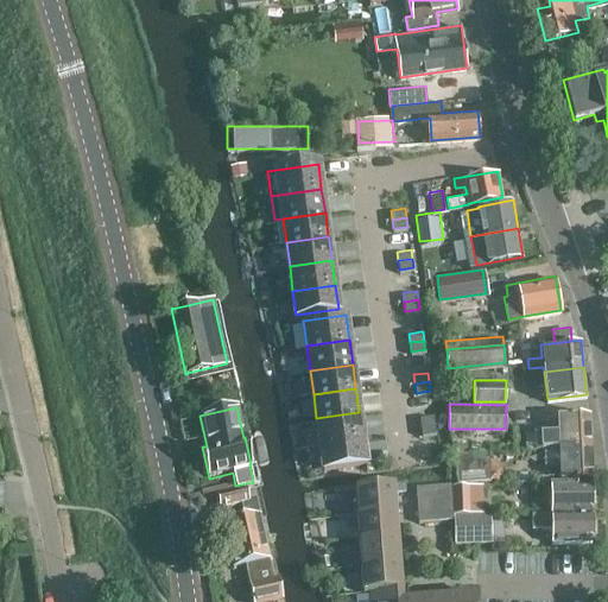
[(359,412),(316,418),(320,442),(362,436),(359,412)]
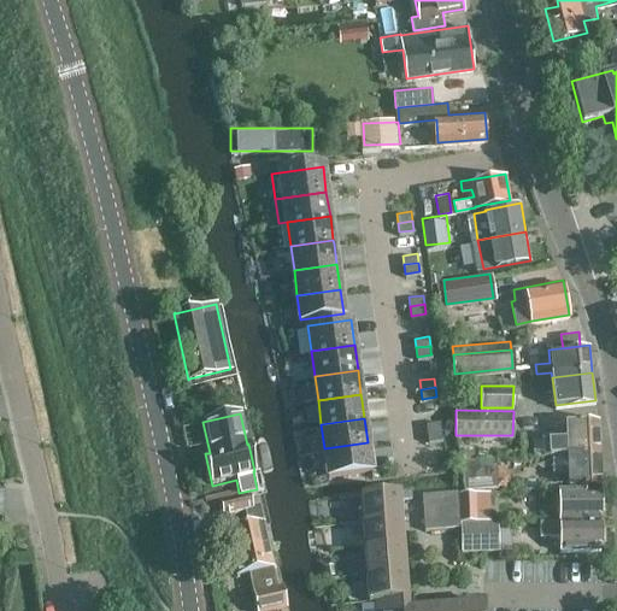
[(566,441),(542,442),(544,453),(599,451),(598,418),(565,419),(566,441)]
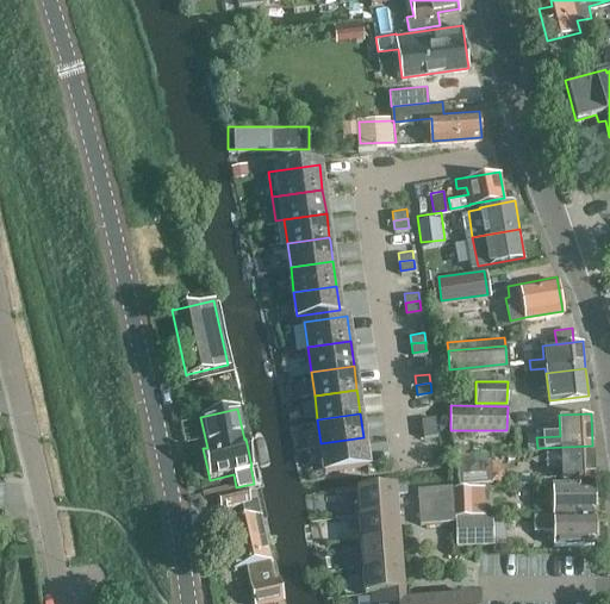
[(435,415),(421,417),(422,427),(436,424),(435,415)]
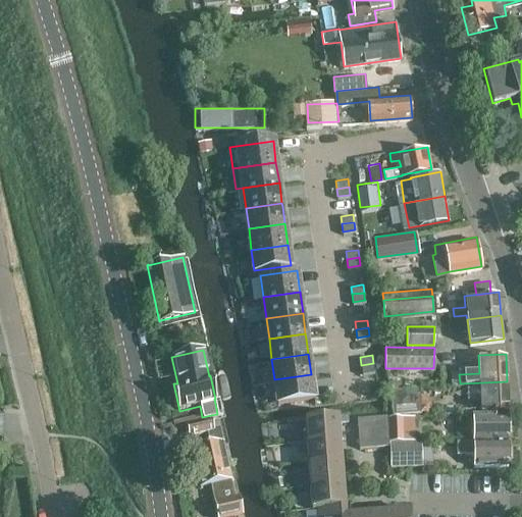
[(373,363),(361,365),(362,372),(374,371),(373,363)]
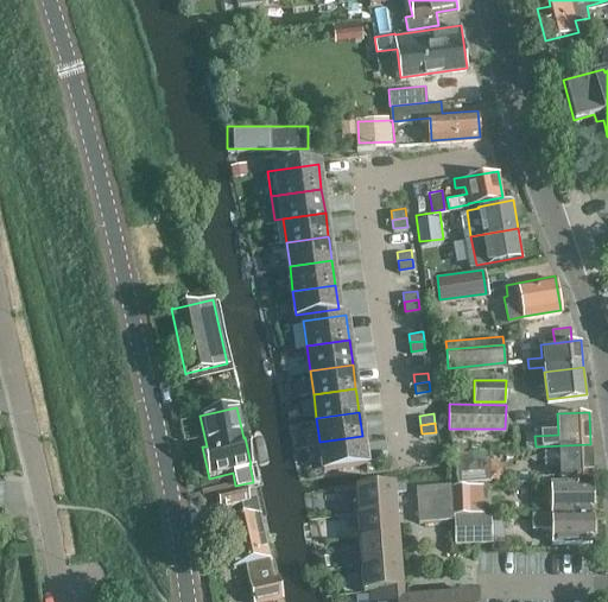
[(362,436),(320,442),(323,467),(366,461),(365,450),(362,436)]
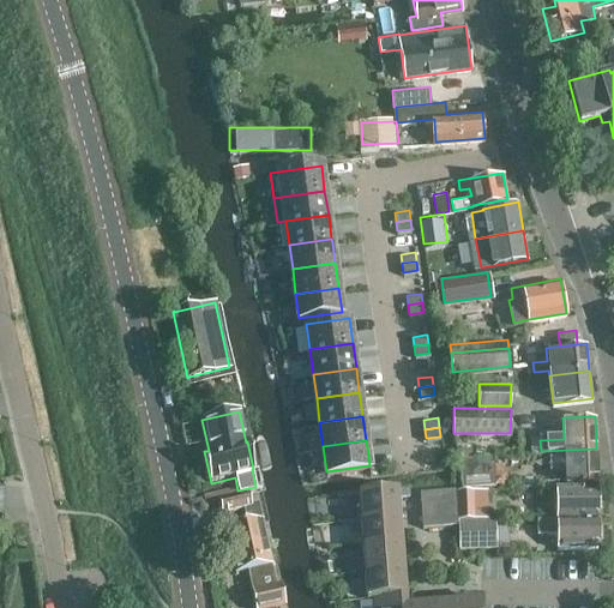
[(596,449),(541,451),(541,455),(565,453),(565,457),(551,457),(551,468),(565,468),(566,481),(597,480),(596,449)]
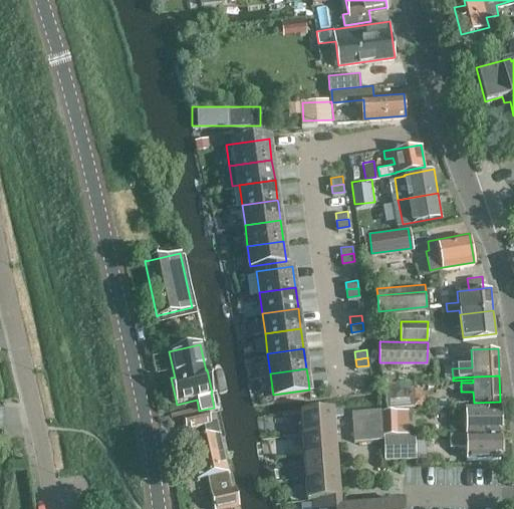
[(384,383),(387,407),(415,404),(413,379),(384,383)]
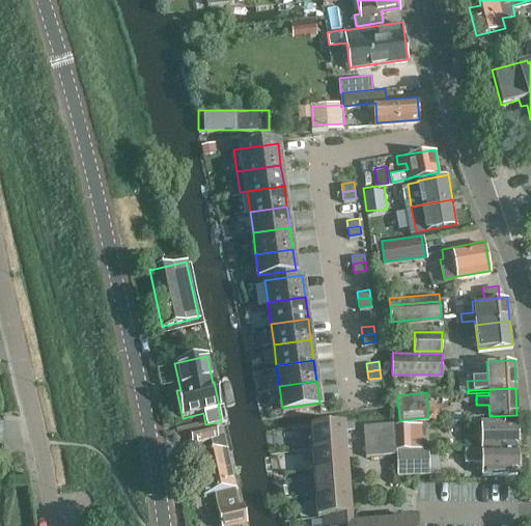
[(310,423),(312,446),(345,444),(343,421),(310,423)]
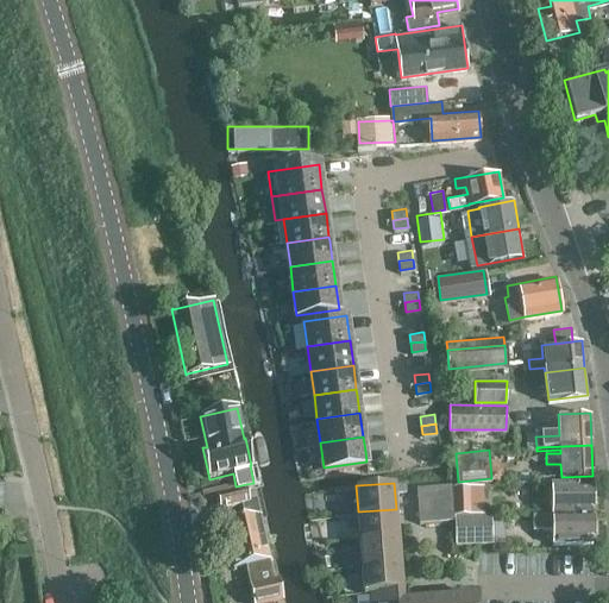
[(453,513),(451,484),(451,483),(416,487),(419,521),(454,517),(453,513)]
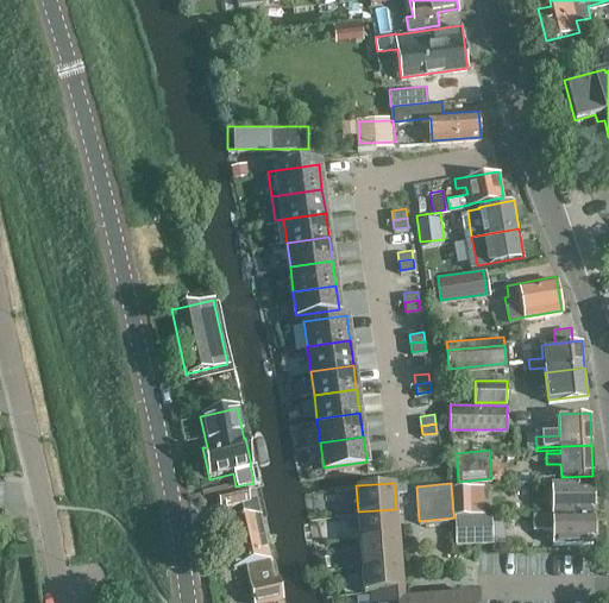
[(469,483),(451,484),(453,513),(470,512),(469,483)]
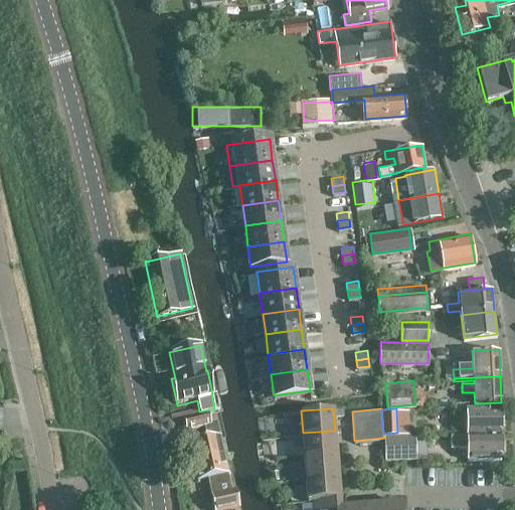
[(467,409),(467,425),(467,433),(502,433),(502,408),(467,409)]
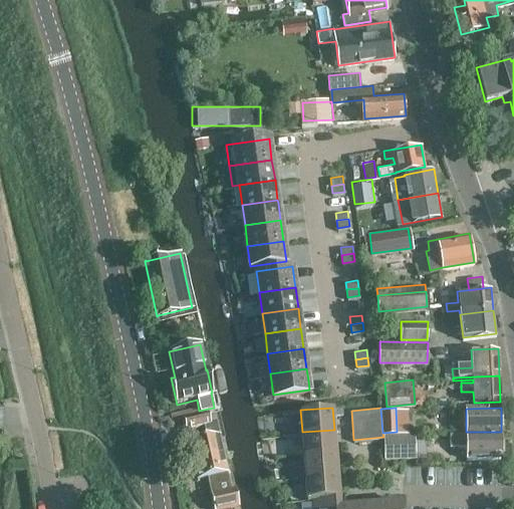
[(192,452),(193,459),(223,452),(216,418),(210,419),(208,409),(199,411),(184,415),(187,427),(204,423),(205,432),(191,435),(192,440),(189,440),(190,443),(188,445),(189,450),(192,452)]
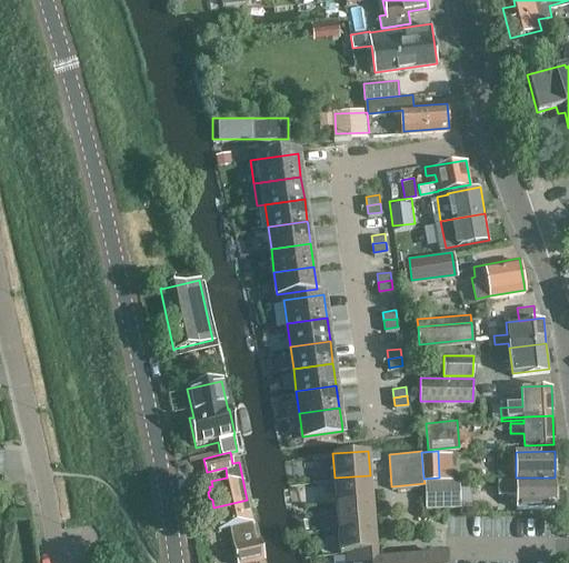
[(335,478),(336,502),(372,500),(370,475),(335,478)]
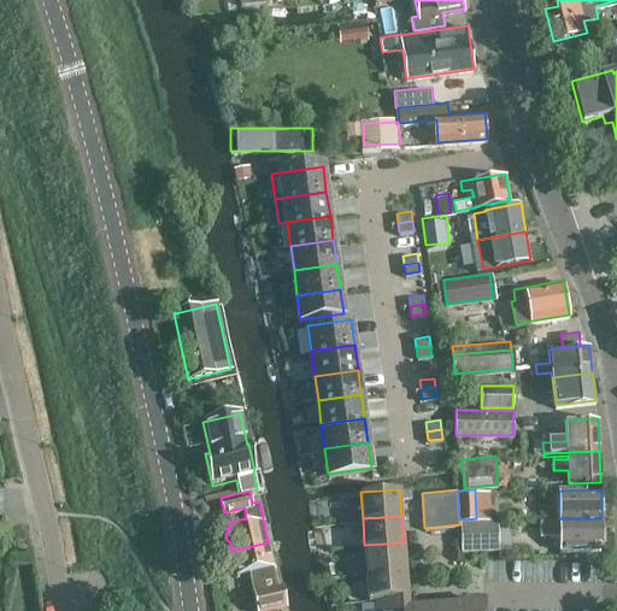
[(553,520),(540,520),(540,534),(559,534),(560,548),(603,547),(601,518),(559,520),(553,520)]
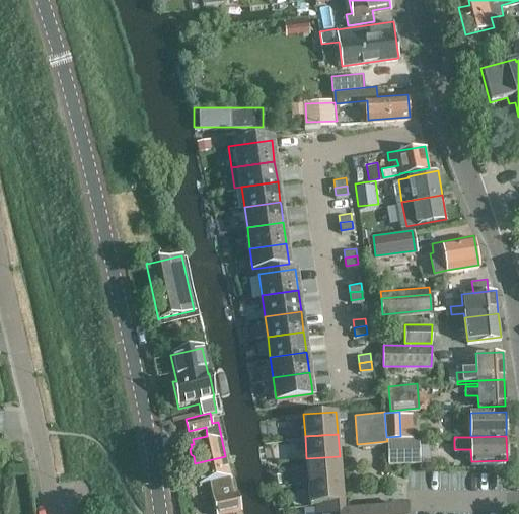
[(387,438),(387,461),(419,461),(419,438),(387,438)]
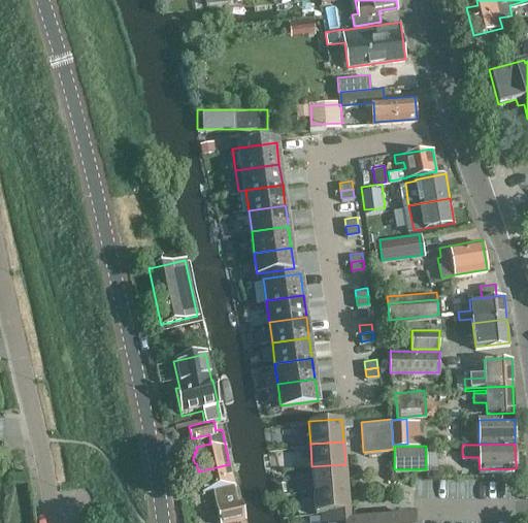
[(212,488),(217,504),(237,500),(234,483),(230,464),(229,464),(198,471),(199,478),(198,481),(199,486),(201,487),(202,490),(212,488)]
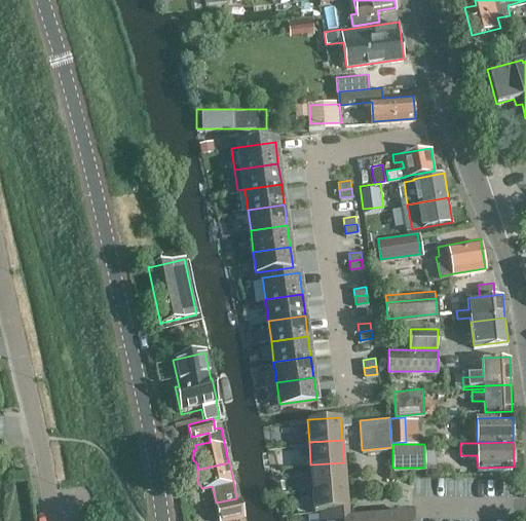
[(292,489),(312,488),(345,485),(344,462),(310,464),(311,478),(292,480),(292,489)]
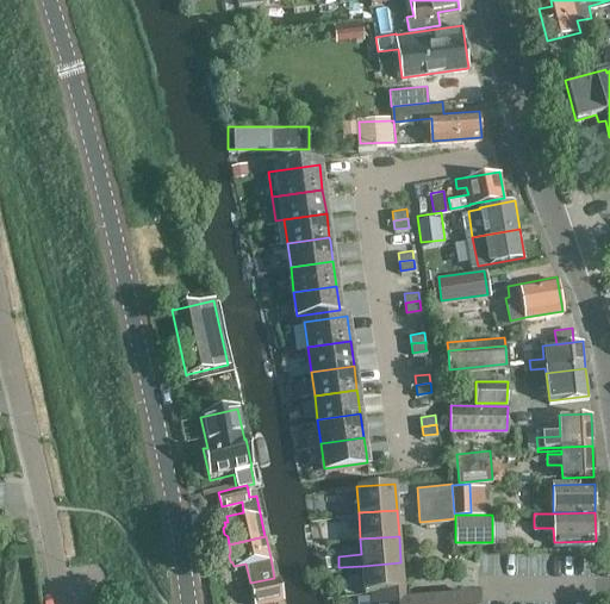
[(365,592),(371,591),(403,589),(400,562),(362,566),(365,592)]
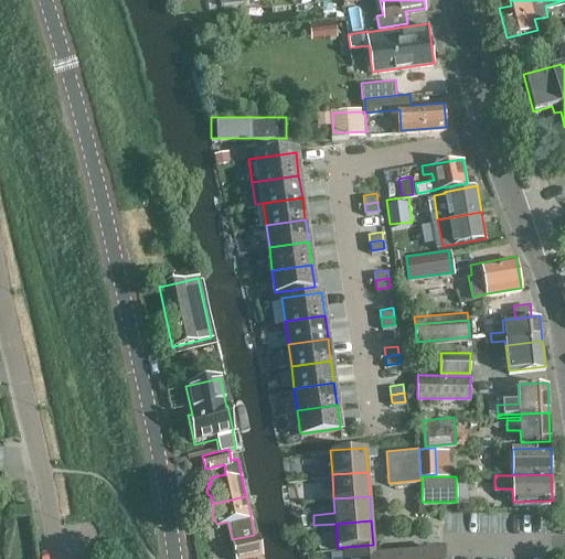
[(258,534),(254,535),(232,539),(235,558),(263,554),(258,534)]
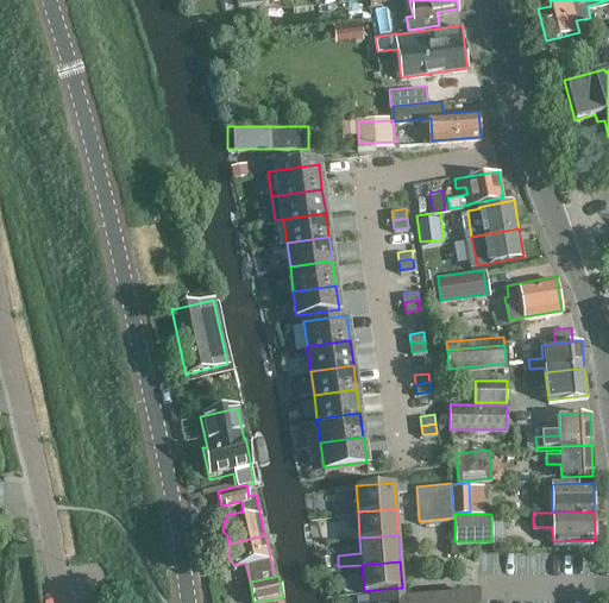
[(370,590),(371,600),(403,597),(402,588),(370,590)]
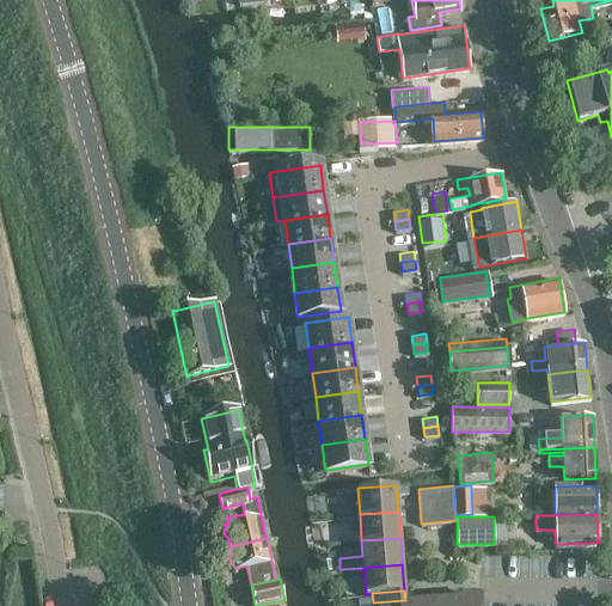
[(478,605),(478,595),(453,597),(453,605),(478,605)]
